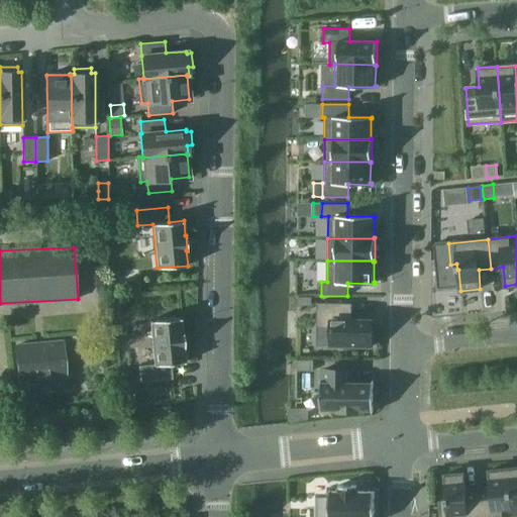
[(298,305),(312,306),(312,297),(298,297),(298,305)]
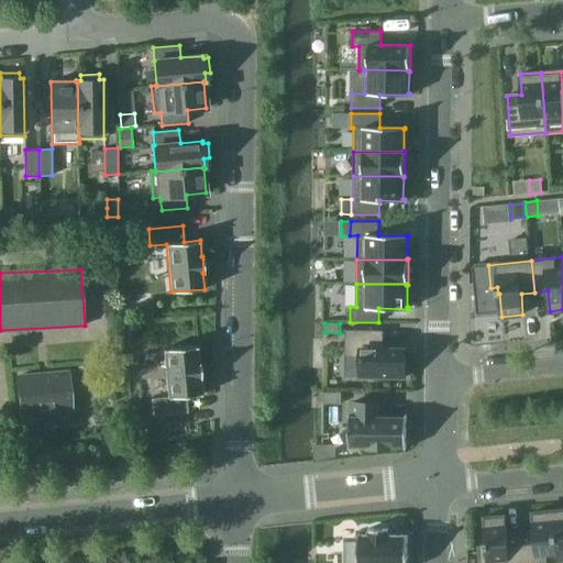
[(345,330),(345,359),(361,359),(361,377),(405,378),(405,349),(397,349),(397,348),(383,348),(384,330),(345,330)]
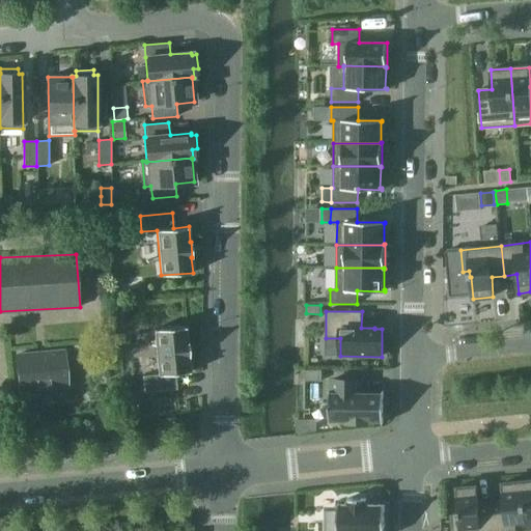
[(186,327),(155,329),(159,373),(151,374),(152,391),(184,388),(183,372),(190,372),(189,357),(188,341),(187,341),(186,327)]
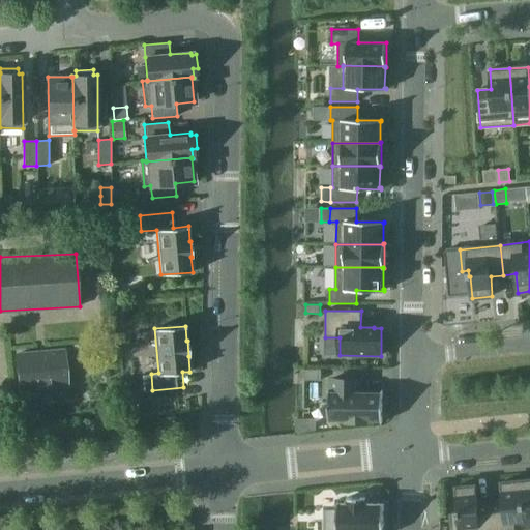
[(18,353),(21,387),(68,383),(65,349),(18,353)]
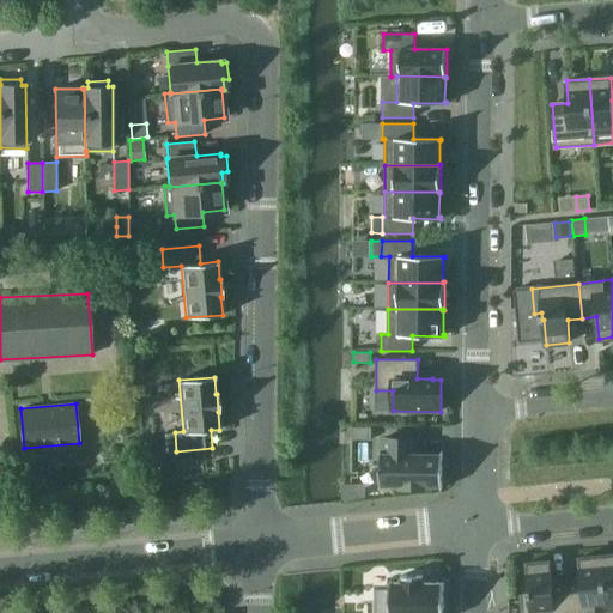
[(353,438),(371,438),(371,429),(353,429),(353,438)]
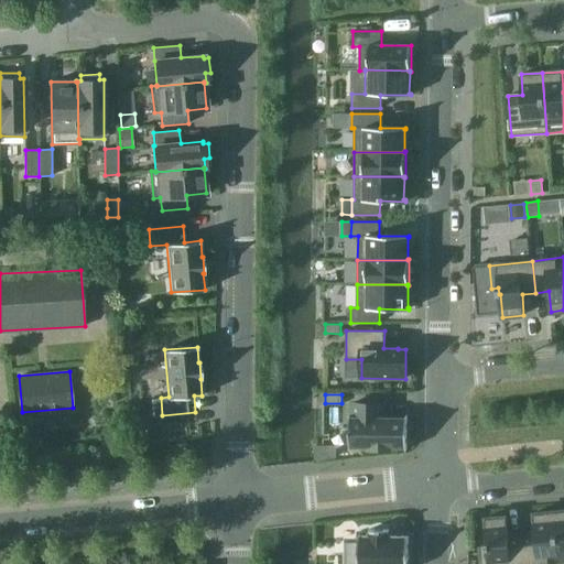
[(350,415),(350,449),(351,445),(370,446),(370,449),(390,449),(390,446),(407,446),(407,449),(408,449),(408,415),(407,415),(407,419),(383,419),(383,403),(353,403),(353,419),(351,419),(351,415),(350,415)]
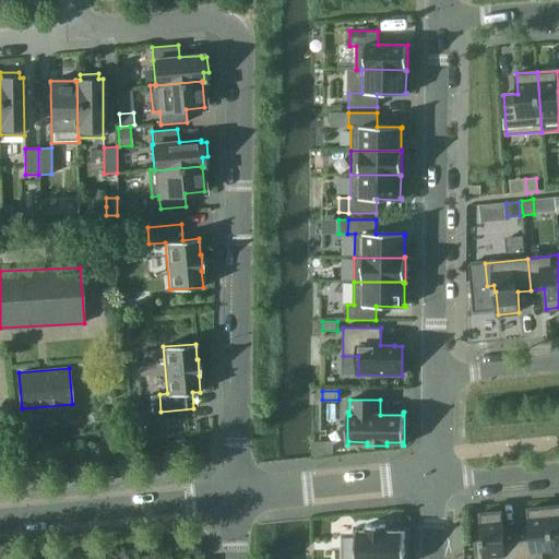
[(558,558),(558,506),(548,508),(554,558),(558,558)]
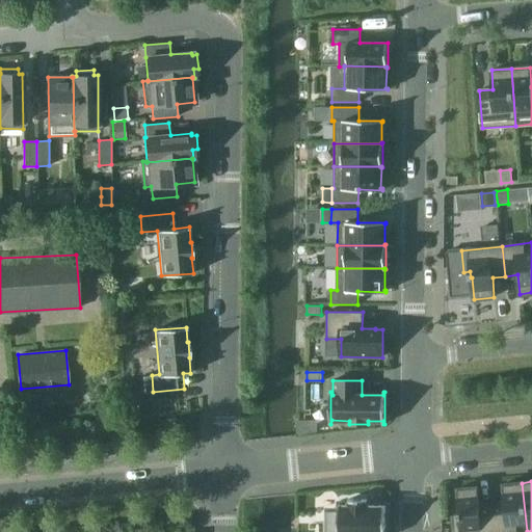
[(527,531),(522,483),(503,485),(504,505),(491,506),(494,531),(527,531)]
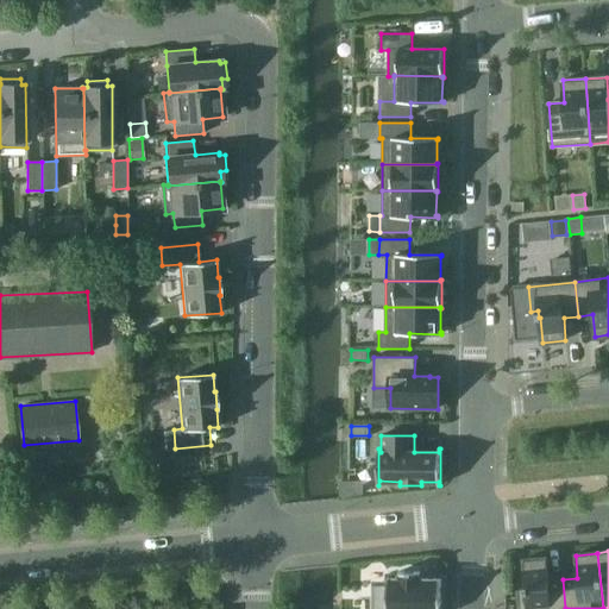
[(565,608),(563,579),(548,581),(546,558),(522,560),(526,585),(523,585),(525,592),(518,592),(519,608),(565,608)]
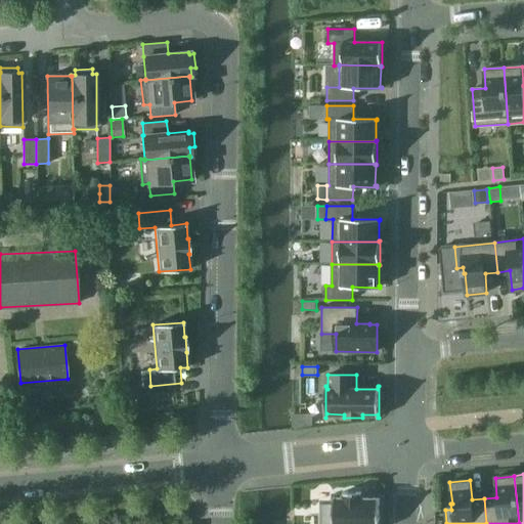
[(343,498),(334,498),(334,505),(321,505),(320,523),(379,523),(380,498),(361,498),(361,493),(344,493),(343,498)]
